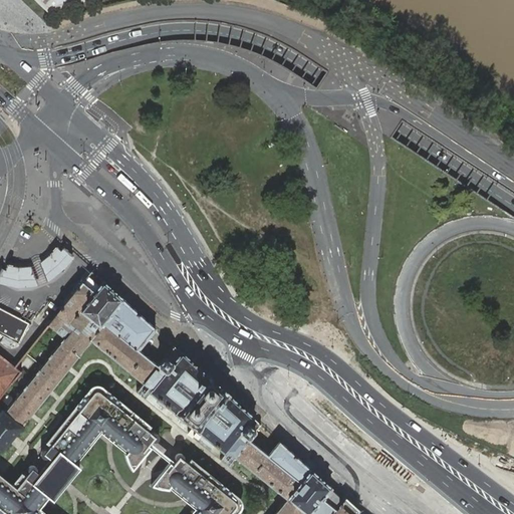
[(40,0),(48,8),(75,0),(40,0)]
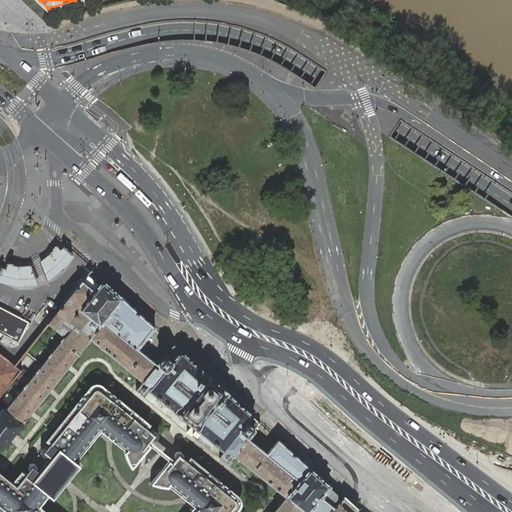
[(73,258),(75,255),(64,246),(63,248),(73,258)]
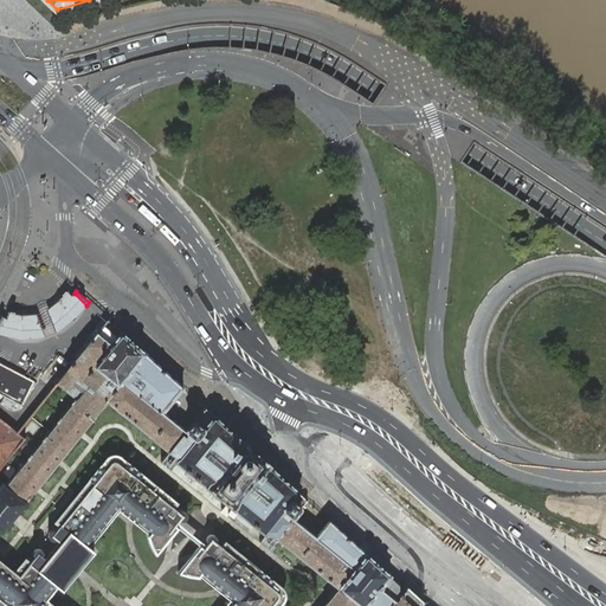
[(83,310),(86,305),(75,294),(70,298),(65,294),(59,301),(55,305),(45,311),(37,314),(34,315),(31,315),(25,315),(19,315),(10,313),(8,318),(5,317),(0,327),(0,334),(1,335),(7,337),(13,339),(19,339),(26,340),(31,340),(34,340),(43,337),(51,335),(59,330),(66,327),(71,322),(77,316),(83,310)]
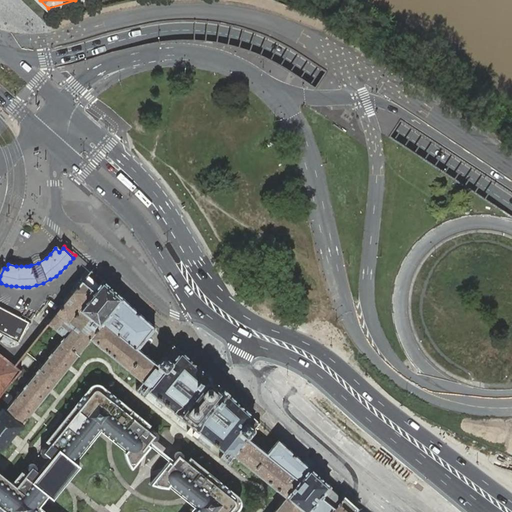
[(302,511),(303,511),(304,511),(331,511),(343,498),(278,440),(267,453),(248,438),(260,423),(173,344),(157,364),(138,349),(155,328),(111,288),(91,270),(48,325),(64,337),(24,387),(40,401),(91,339),(143,381),(151,387),(148,391),(223,451),(226,448),(234,455),(286,497),(273,511),(302,511)]
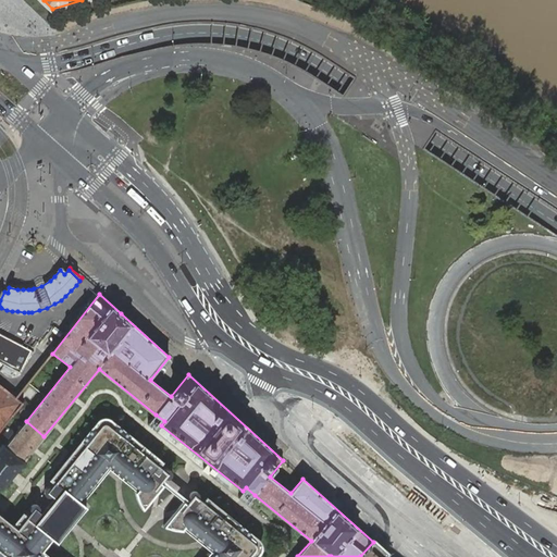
[(0,362),(3,366),(1,371),(12,376),(15,371),(20,373),(32,351),(0,334),(0,362)]
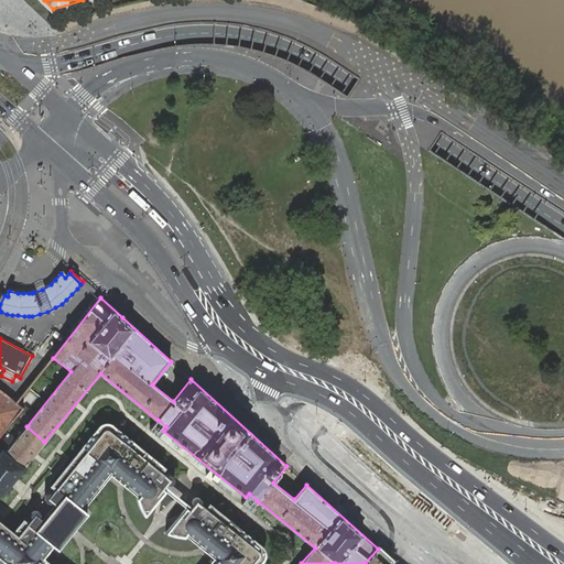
[(0,436),(22,408),(17,403),(0,390),(0,436)]
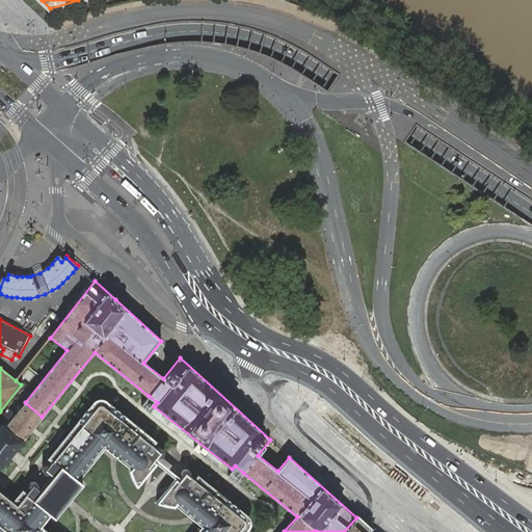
[(157,402),(149,396),(141,405),(150,411),(154,406),(157,402)]
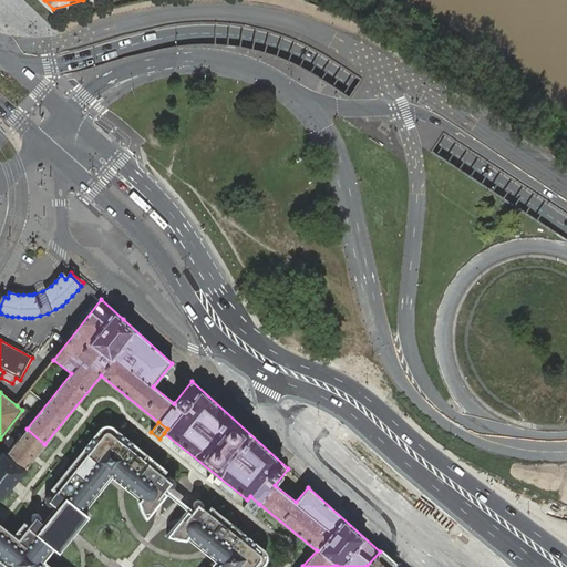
[(0,524),(0,566),(256,566),(264,559),(265,555),(264,552),(263,549),(210,507),(207,512),(202,508),(203,506),(203,504),(202,502),(200,501),(198,500),(196,501),(194,502),(194,504),(194,506),(195,508),(191,514),(187,511),(167,535),(173,537),(179,539),(185,539),(186,538),(215,560),(214,563),(209,566),(51,566),(44,560),(54,548),(58,552),(64,544),(65,544),(73,534),(82,524),(81,524),(88,515),(83,512),(110,480),(112,477),(140,501),(138,502),(141,507),(144,514),(147,519),(167,494),(163,492),(167,486),(169,487),(172,487),(174,486),(175,484),(175,482),(175,480),(173,477),(171,477),(168,477),(166,478),(162,475),(165,470),(113,428),(111,426),(107,426),(105,426),(102,429),(95,435),(52,488),(58,492),(53,497),(51,496),(49,496),(47,496),(45,498),(44,501),(45,503),(48,505),(50,506),(52,505),(53,504),(59,508),(52,516),(45,525),(40,521),(40,518),(40,516),(39,515),(37,514),(34,514),(32,515),(31,517),(30,519),(31,521),(32,523),(29,527),(24,524),(14,536),(0,524)]
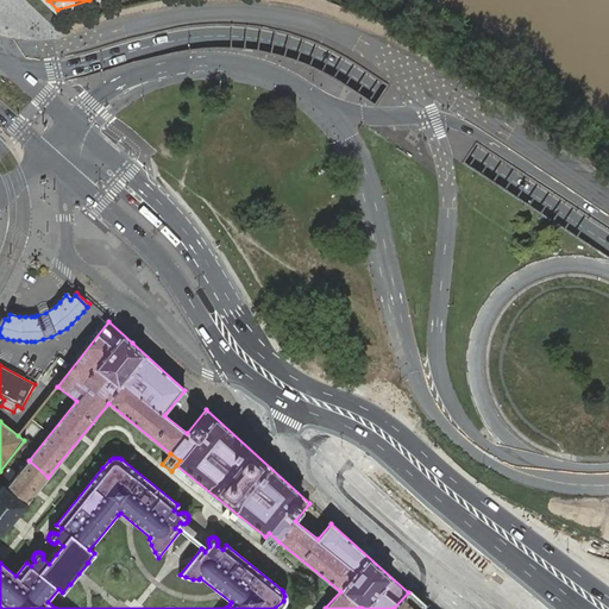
[(0,488),(0,532),(1,534),(14,519),(48,477),(29,460),(6,488),(2,485),(0,488)]
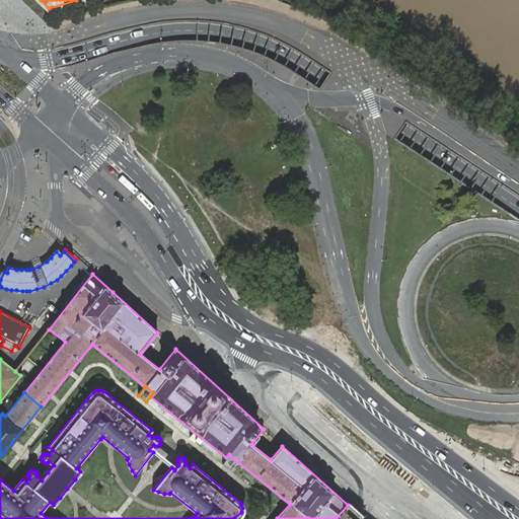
[(230,469),(237,461),(229,454),(226,457),(222,463),(230,469)]
